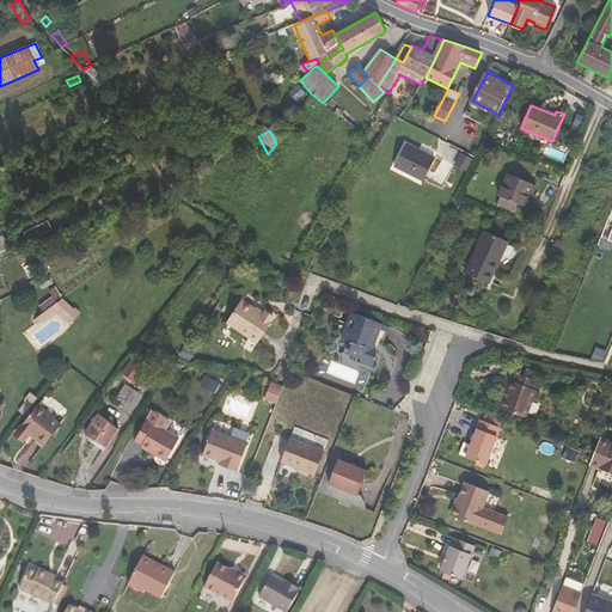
[(407,144),(395,165),(424,181),(434,161),(417,152),(417,150),(407,144)]
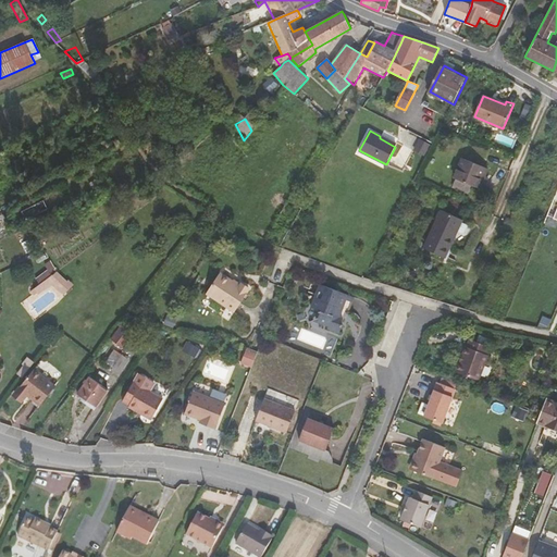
[(430,145),(420,139),(413,150),(424,156),(430,145)]
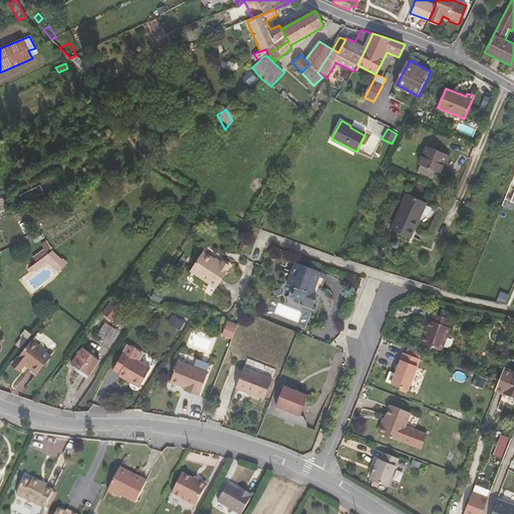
[(434,171),(440,174),(443,165),(446,166),(450,156),(427,147),(419,165),(421,166),(434,171)]
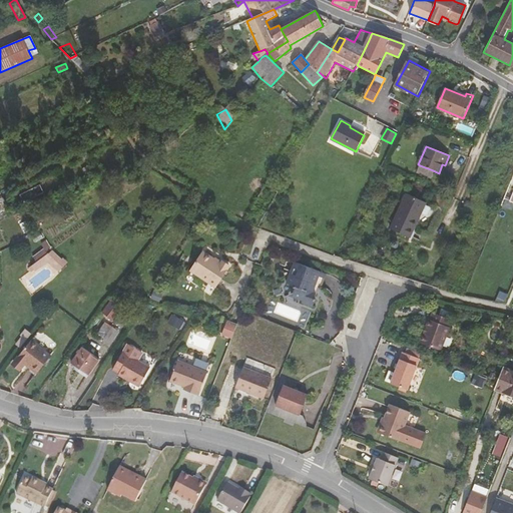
[(81,169),(85,178),(96,172),(92,164),(81,169)]
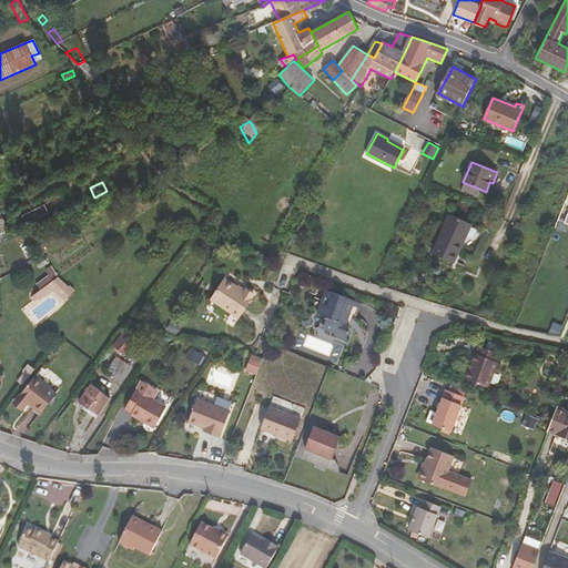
[(476,198),(479,189),(465,183),(462,191),(476,198)]
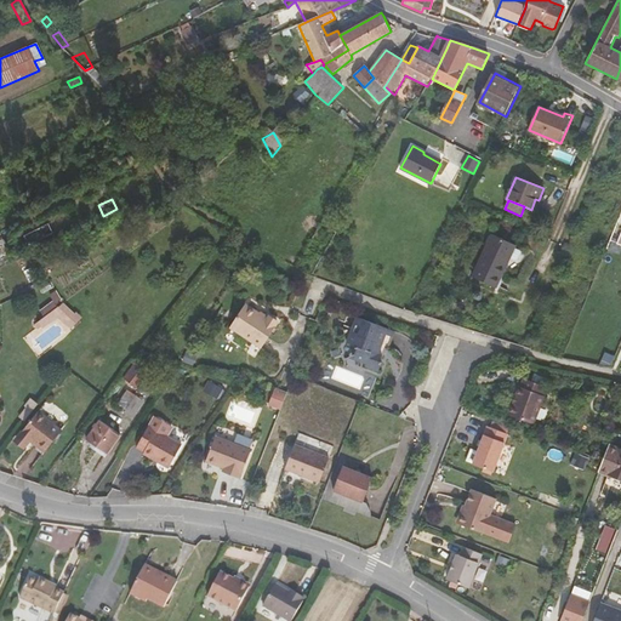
[(46,226),(24,237),(29,245),(51,234),(46,226)]
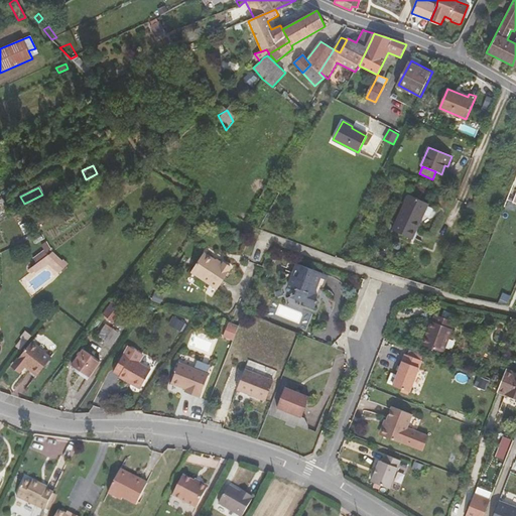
[(515,192),(510,190),(507,200),(515,203),(515,192)]
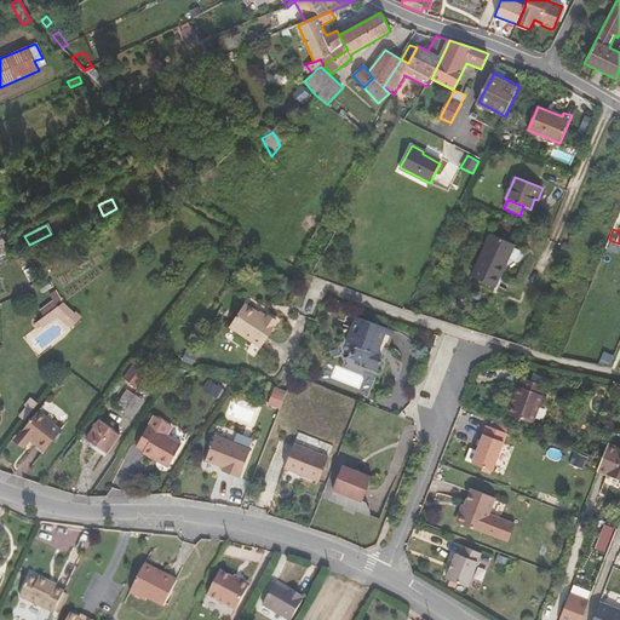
[(495,287),(505,267),(503,264),(512,245),(492,234),(471,276),(495,287)]
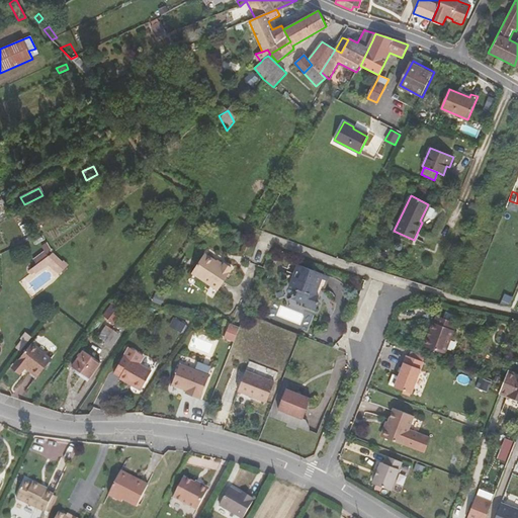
[(63,261),(53,253),(37,264),(41,269),(49,264),(60,274),(69,264),(64,260),(63,261)]
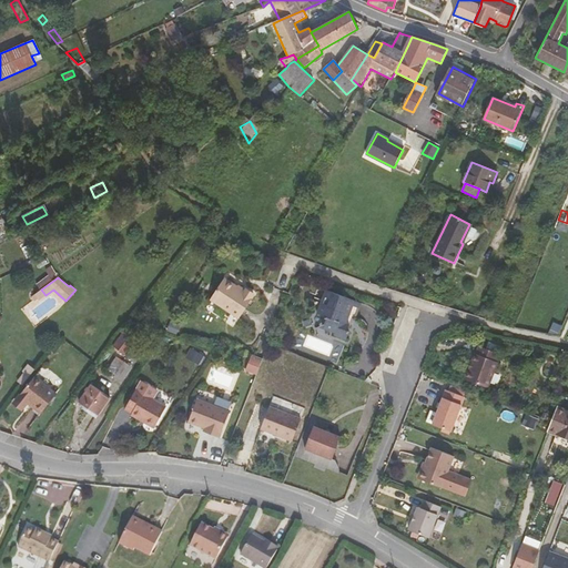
[(245,292),(225,279),(213,296),(241,315),(254,296),(245,290),(245,292)]
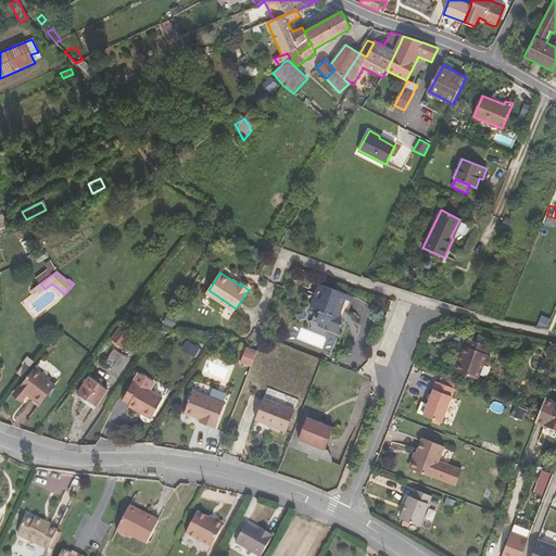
[(38,293),(45,289),(40,283),(30,291),(34,295),(37,292),(38,293)]
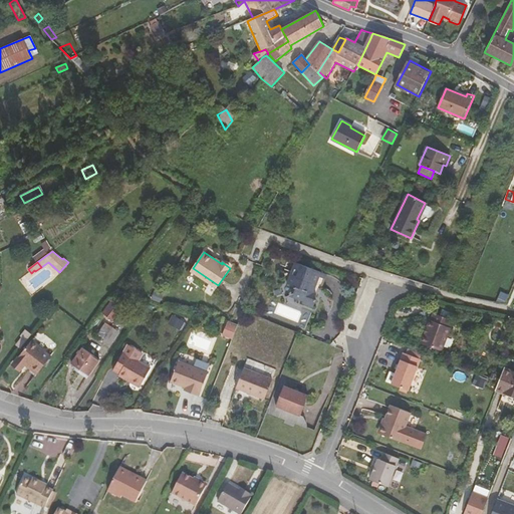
[(319,273),(294,263),(285,285),(294,288),(290,297),(301,301),(300,303),(312,308),(314,301),(312,300),(314,295),(309,293),(312,285),(314,286),(319,273)]
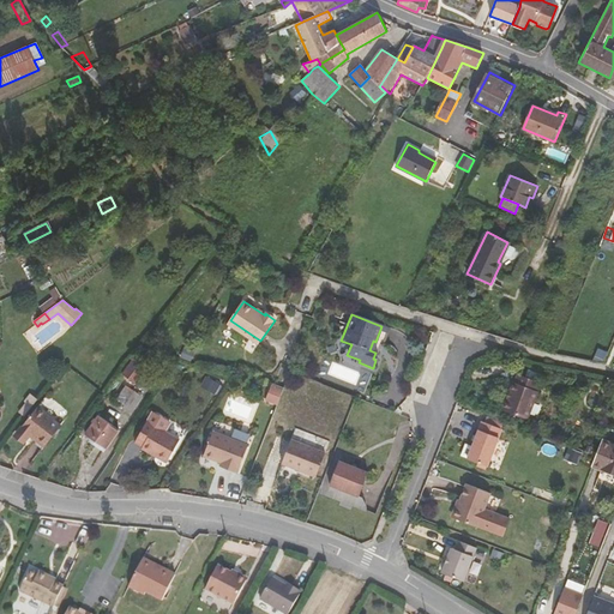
[(184,348),(179,355),(186,360),(191,353),(184,348)]
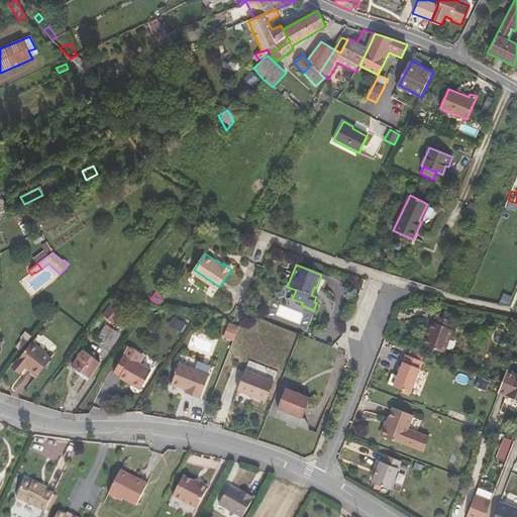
[(103,314),(114,323),(124,310),(113,301),(103,314)]
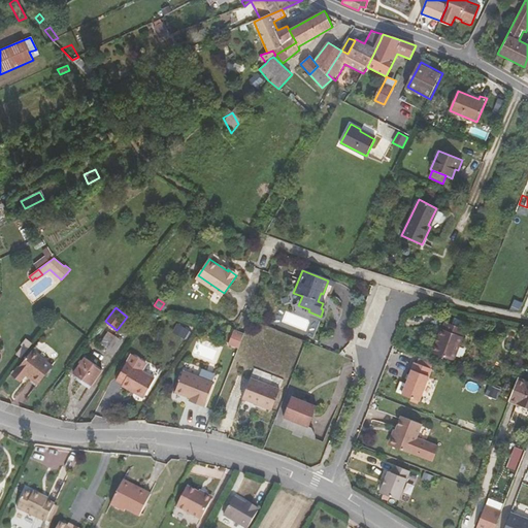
[(455,324),(465,329),(468,323),(458,318),(455,324)]
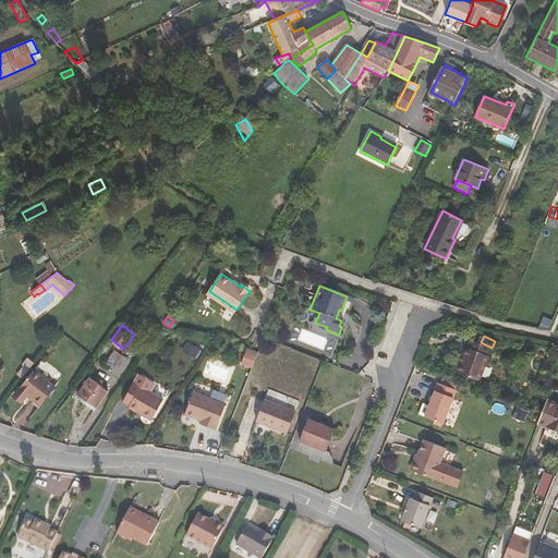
[(469,346),(457,371),(480,381),(492,356),(489,356),(494,349),(492,348),(481,342),(474,339),(470,347),(469,346)]
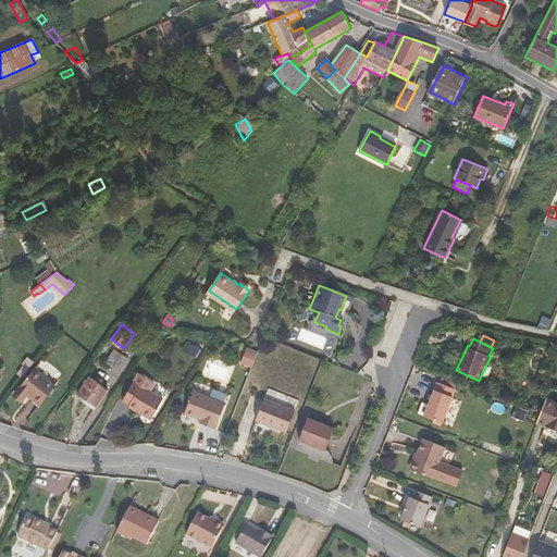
[(187,344),(182,353),(195,361),(200,353),(187,344)]
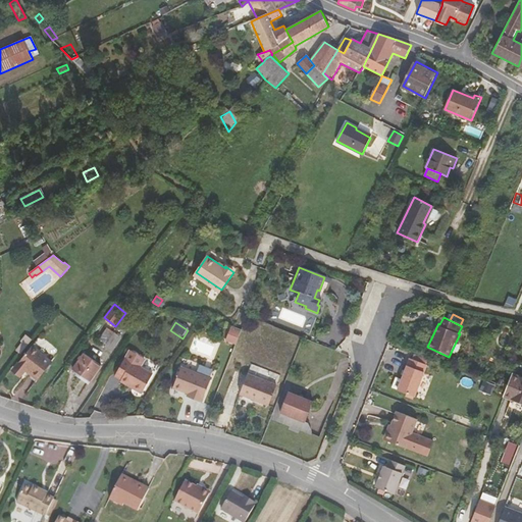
[(235,326),(228,341),(239,345),(244,330),(235,326)]
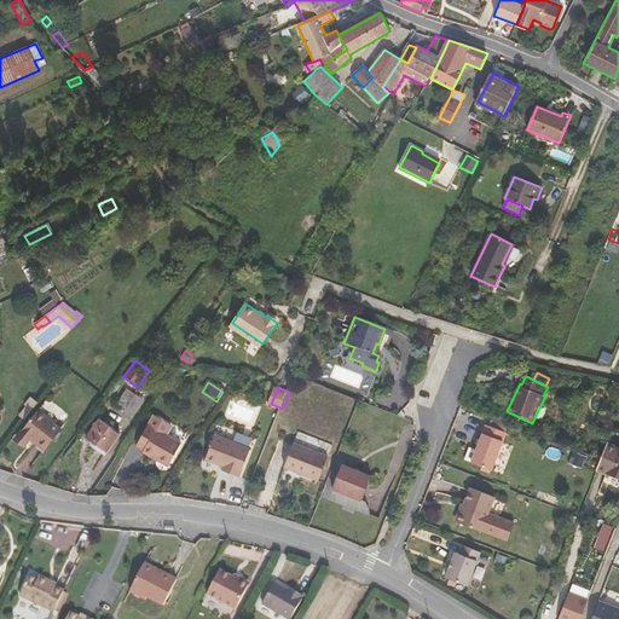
[(133,397),(125,391),(119,400),(127,406),(125,411),(132,416),(143,400),(136,394),(133,397)]
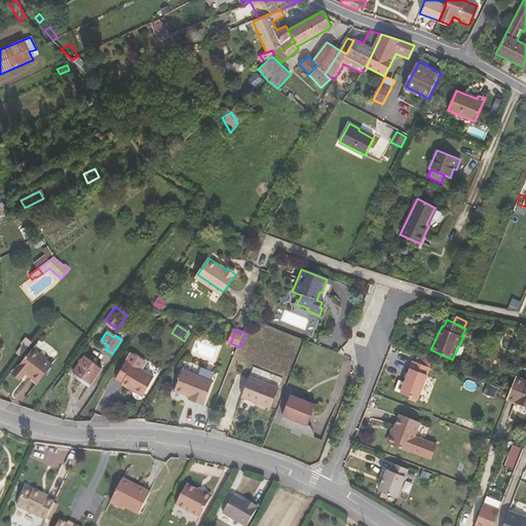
[(23,345),(27,349),(32,342),(26,338),(22,344),(23,345)]
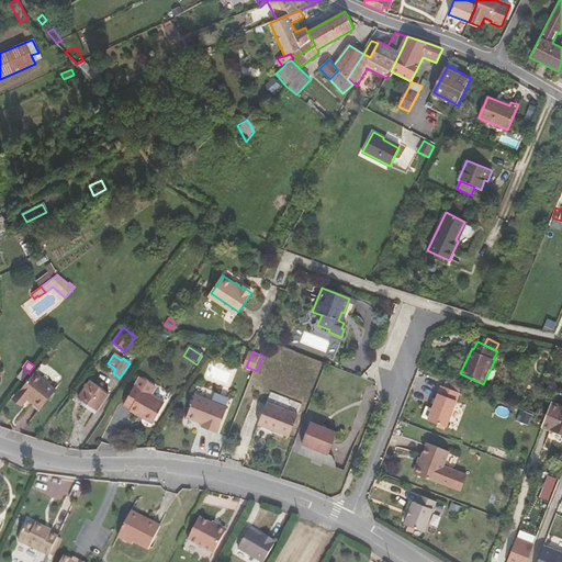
[(18,378),(22,381),(29,373),(24,369),(18,378)]
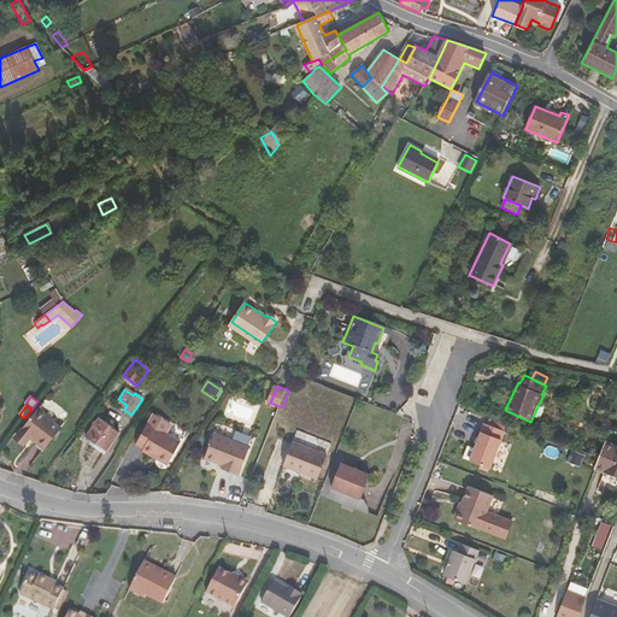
[(37,410),(17,436),(25,444),(30,436),(46,448),(62,428),(37,410)]
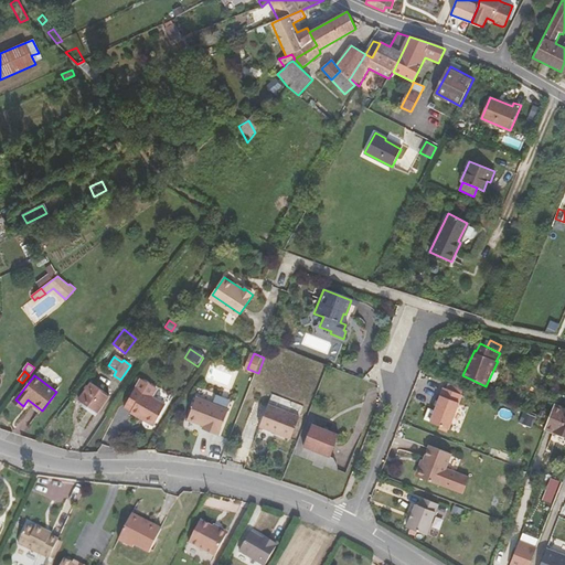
[(142,379),(137,387),(153,397),(159,388),(142,379)]
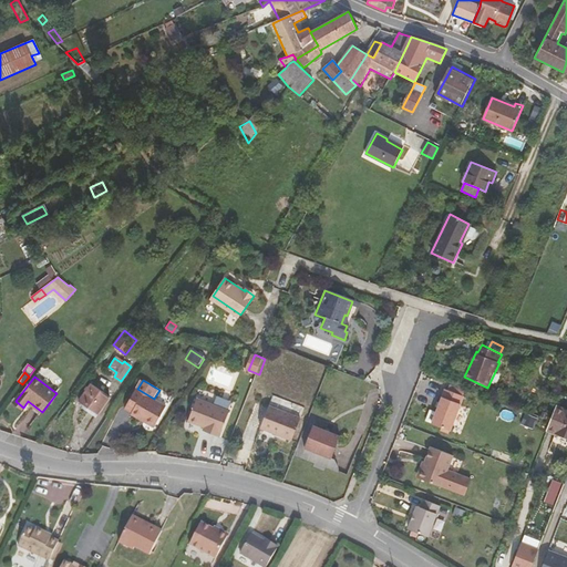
[(450,382),(447,388),(462,393),(464,389),(450,382)]
